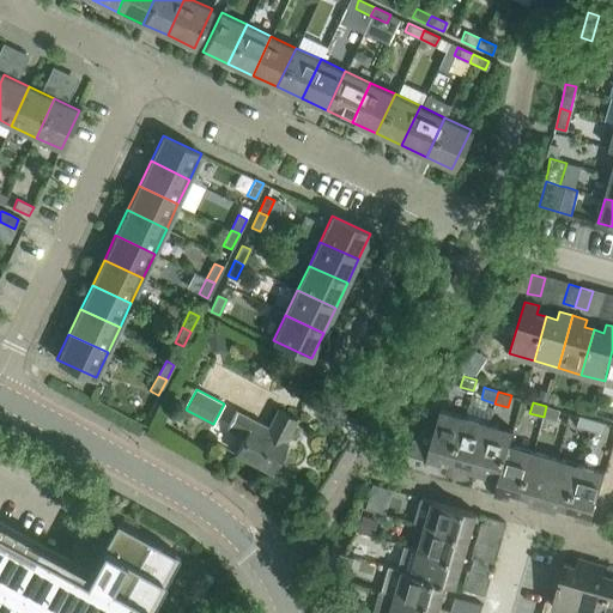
[(557,420),(560,410),(546,406),(544,417),(557,420)]
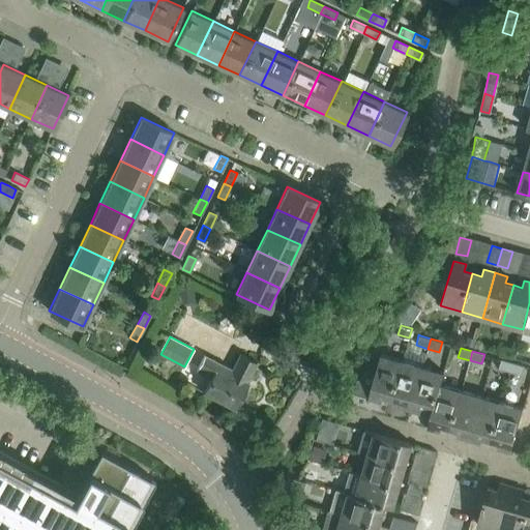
[(204,355),(198,367),(212,376),(203,391),(234,408),(247,382),(246,381),(256,362),(240,354),(231,370),(204,355)]
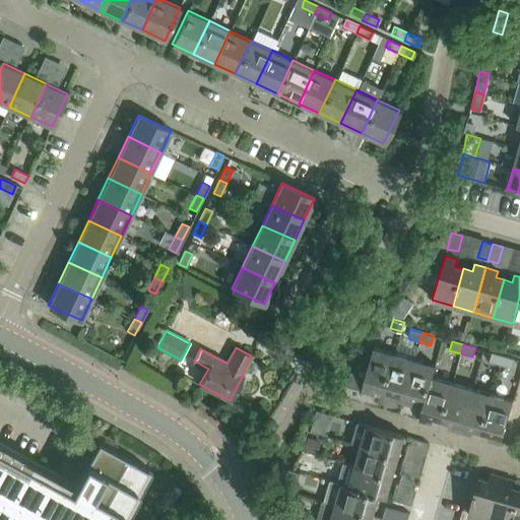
[(383,391),(394,353),(373,348),(372,354),(367,352),(343,386),(361,391),(374,395),(375,389),(383,391)]
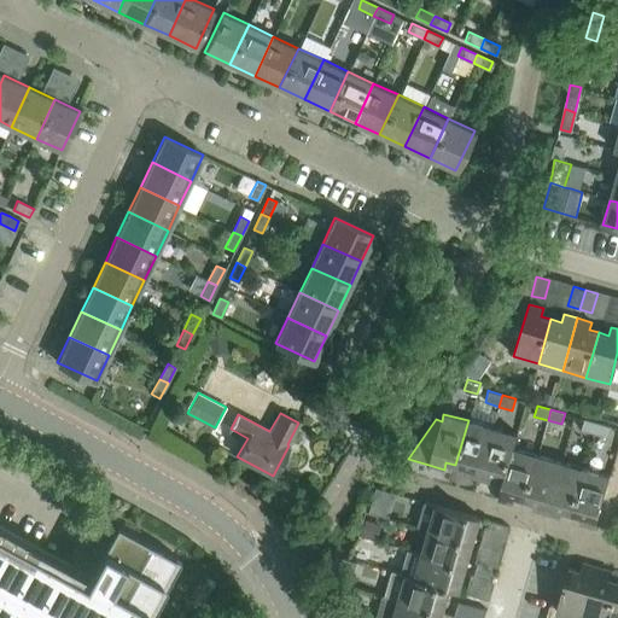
[(595,435),(598,423),(583,419),(581,430),(595,435)]
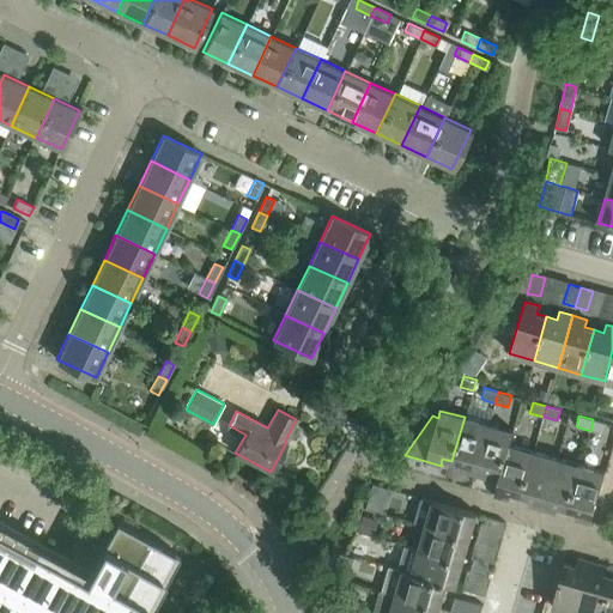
[(473,477),(489,424),(465,417),(451,461),(462,465),(460,472),(473,477)]
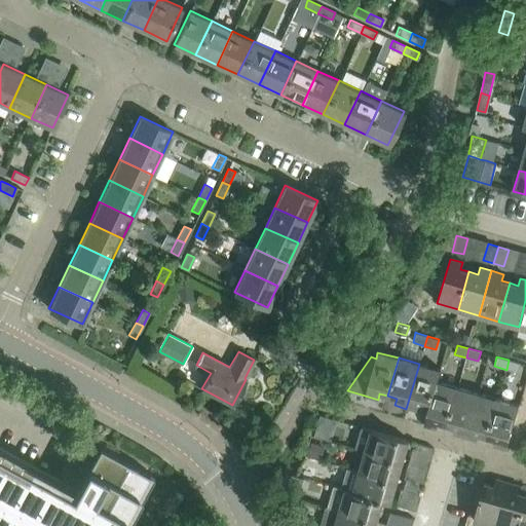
[(518,373),(521,363),(509,360),(506,370),(518,373)]
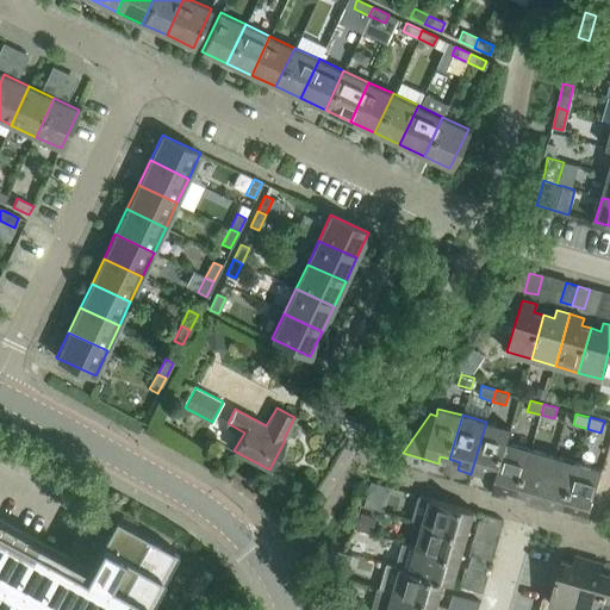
[(511,429),(486,422),(471,474),(485,478),(487,470),(497,473),(506,442),(511,429)]
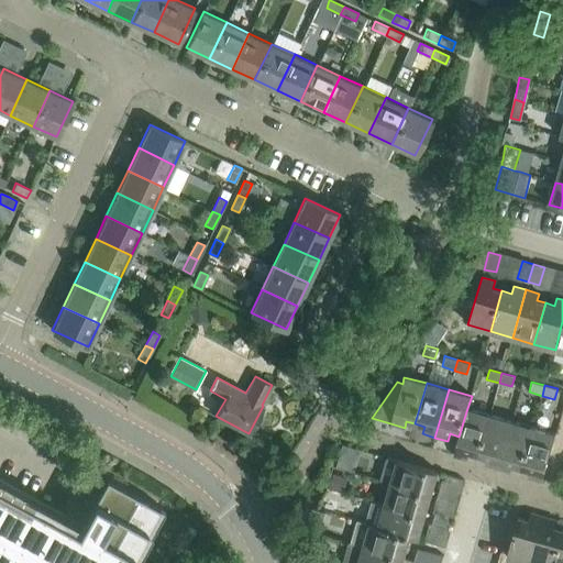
[(477,456),(489,415),(467,408),(459,437),(453,456),(466,460),(468,453),(477,456)]
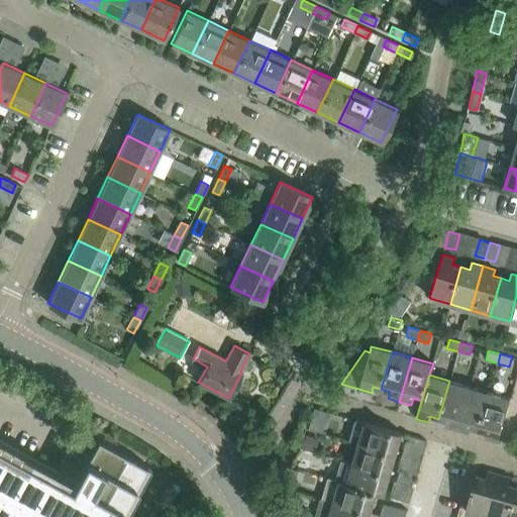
[(456,431),(470,387),(449,381),(438,419),(446,421),(444,427),(456,431)]
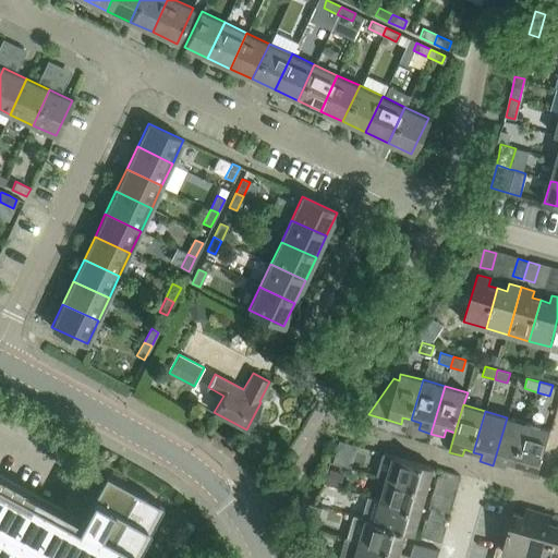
[(516,464),(528,423),(507,417),(493,465),(505,469),(507,462),(516,464)]
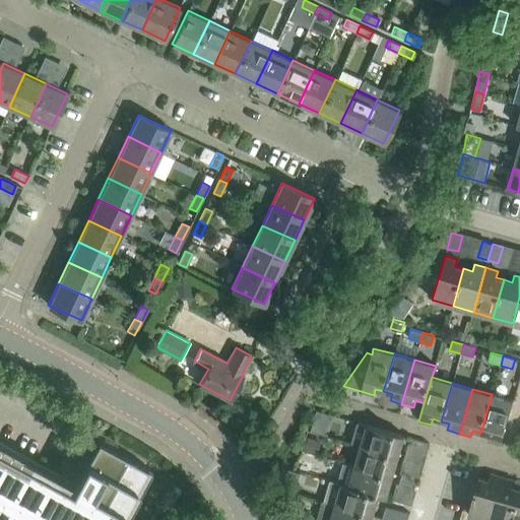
[(500,445),(513,400),(492,394),(480,433),(489,435),(488,442),(500,445)]
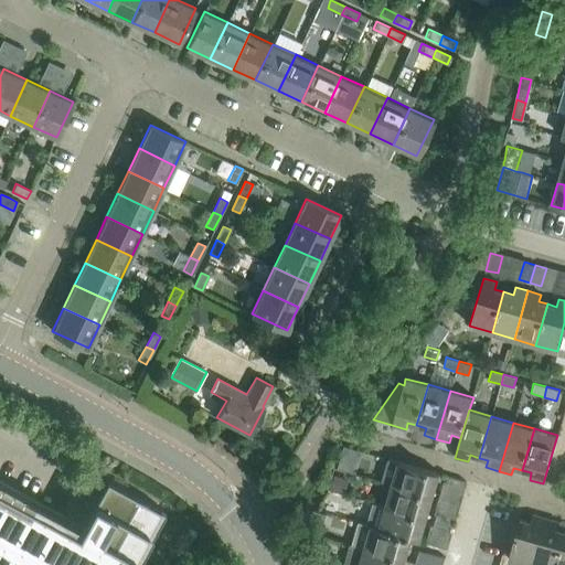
[(433,496),(439,473),(388,459),(382,481),(391,484),(433,496)]
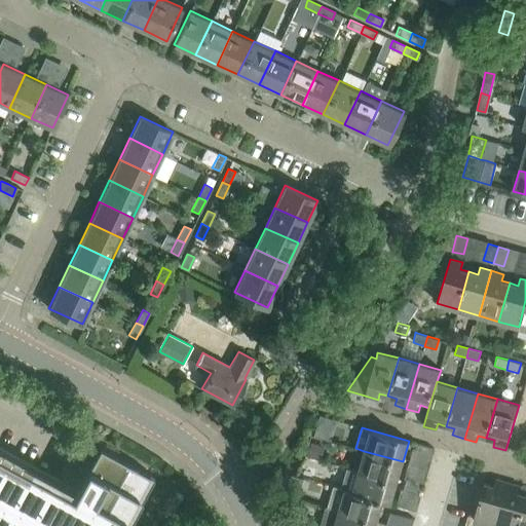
[(428,458),(431,447),(416,443),(413,454),(428,458)]
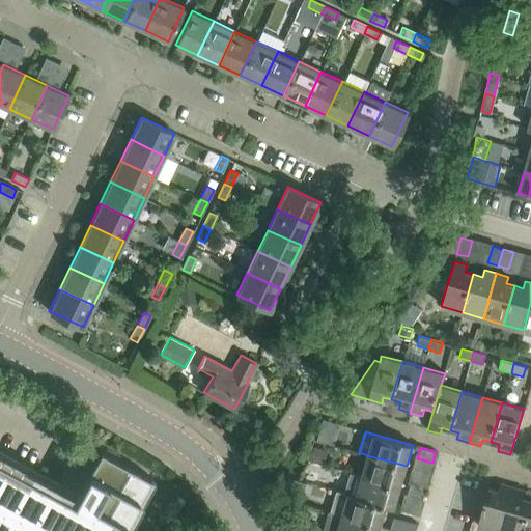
[(76,495),(0,453),(0,530),(120,530),(149,478),(101,451),(76,495)]
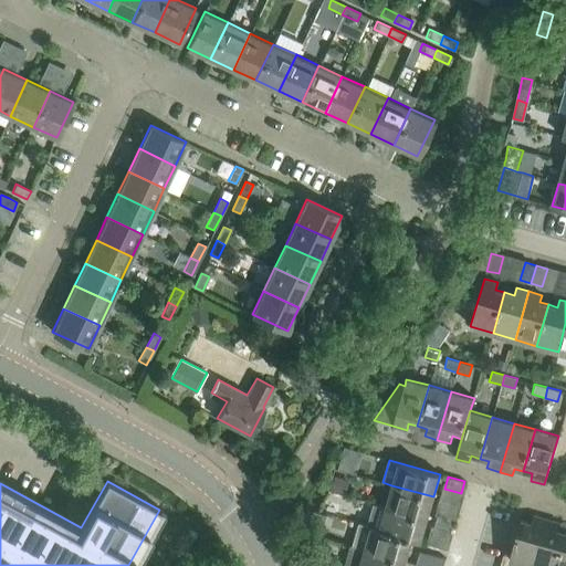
[(391,485),(386,507),(427,520),(433,496),(391,485)]
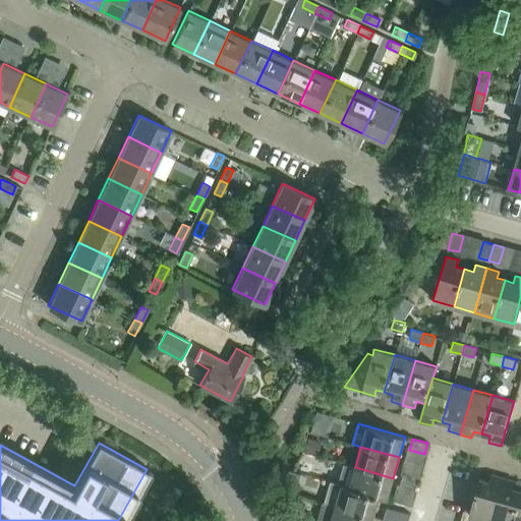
[(349,486),(349,487),(380,496),(379,497),(387,499),(393,478),(355,467),(349,486)]
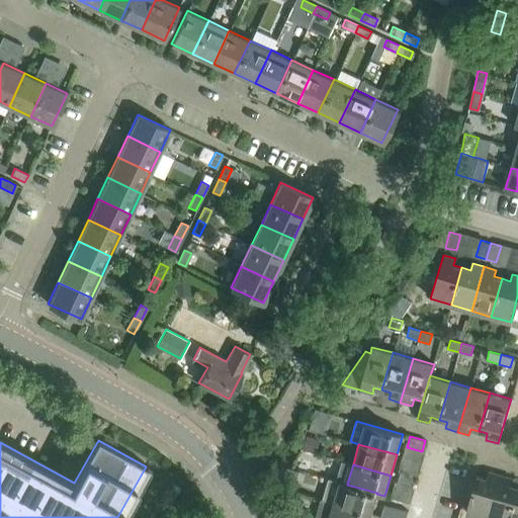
[(414,482),(416,475),(417,471),(401,467),(399,478),(414,482)]
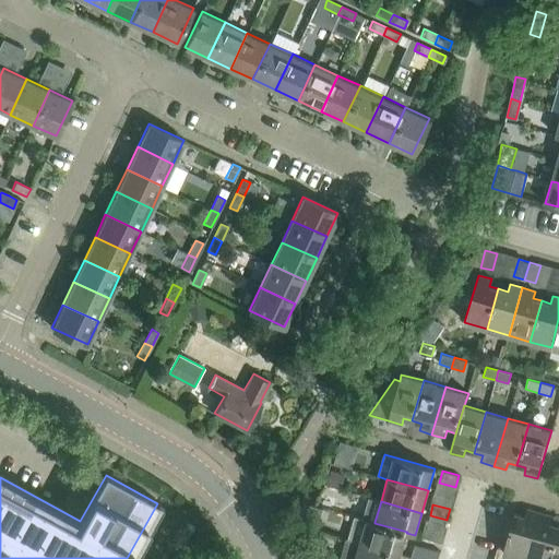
[(522,558),(525,558),(538,512),(526,509),(524,516),(514,513),(502,554),(522,558)]
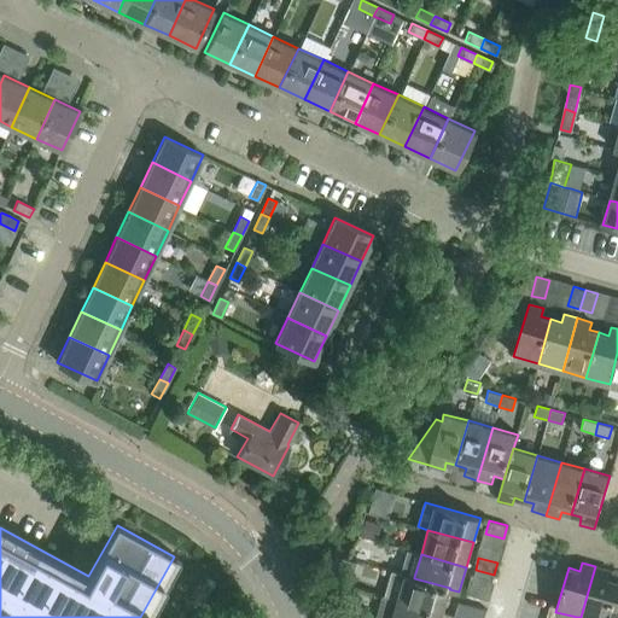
[(606,617),(617,581),(606,578),(608,570),(595,566),(581,617),(606,617)]
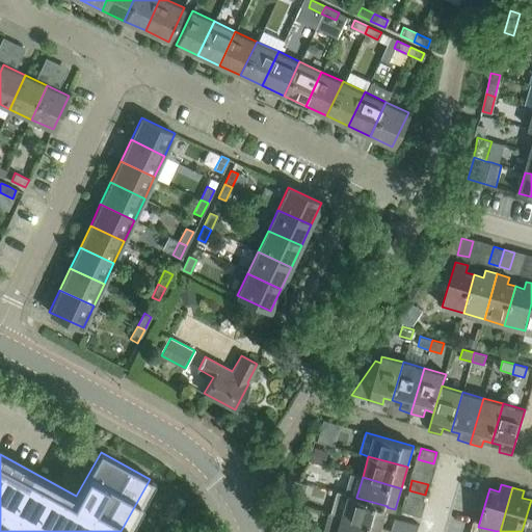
[(422,505),(425,495),(409,490),(406,500),(422,505)]
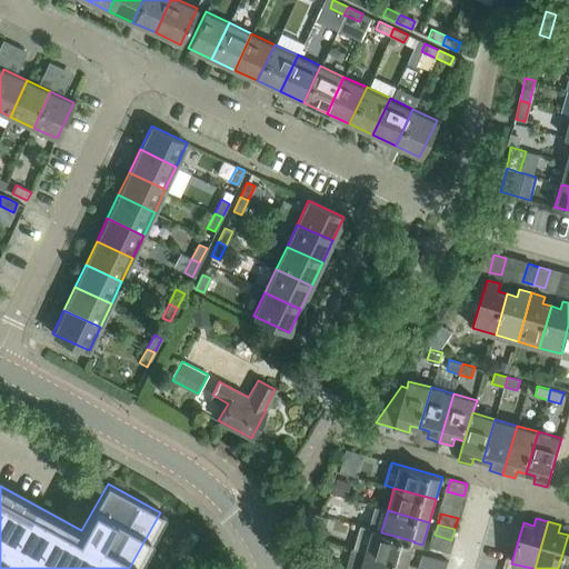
[(372,529),(366,552),(408,563),(413,542),(415,541),(381,532),(381,531),(372,529)]
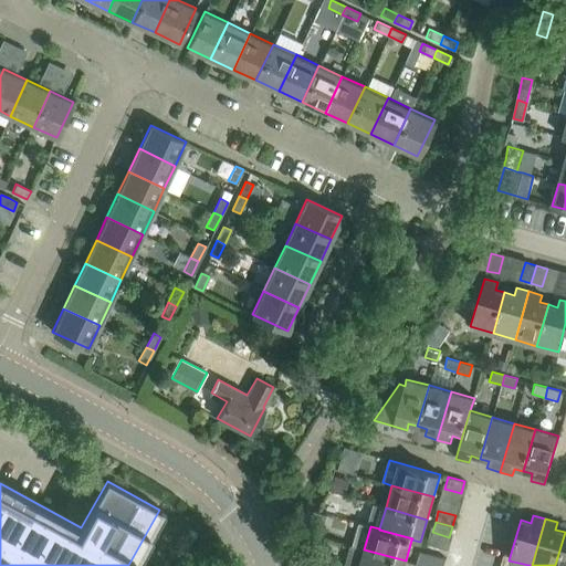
[(565,565),(565,532),(555,565),(565,565)]
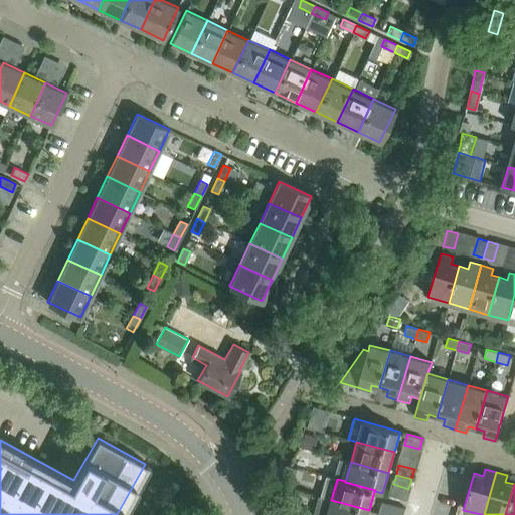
[(377,514),(378,513),(369,510),(323,498),(320,497),(314,514),(377,514)]
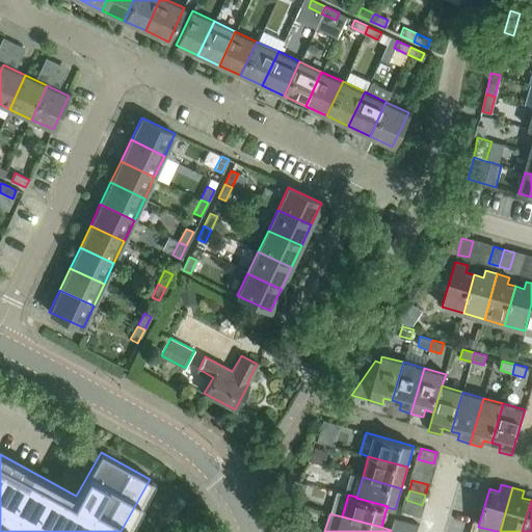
[(397,531),(417,531),(419,526),(395,519),(391,530),(397,531)]
